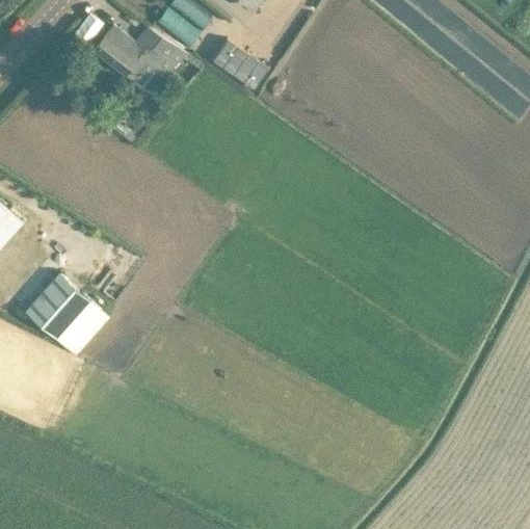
[(182,0),(162,28),(195,53),(217,24),(185,0),(182,0)]
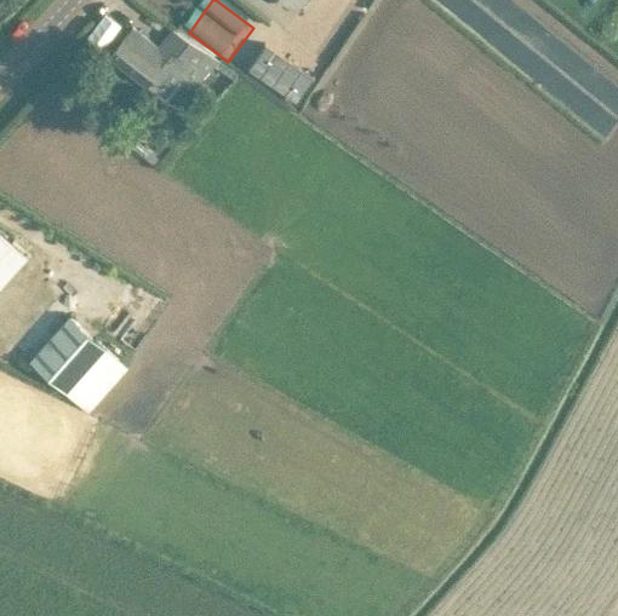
[(280,0),(296,11),(303,0),(280,0)]
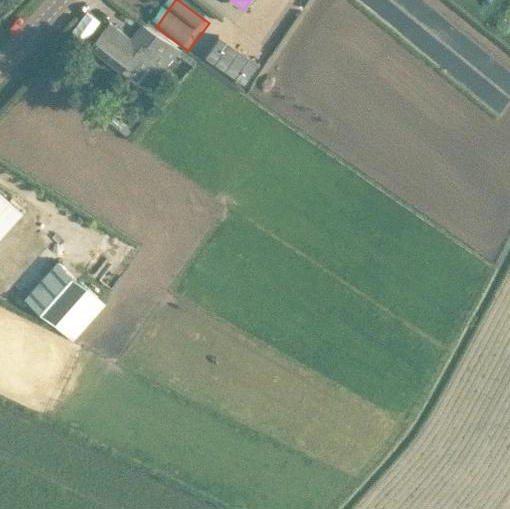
[(158,75),(164,68),(176,53),(141,26),(134,35),(142,42),(137,48),(108,25),(89,49),(105,61),(126,78),(128,75),(140,61),(158,75)]
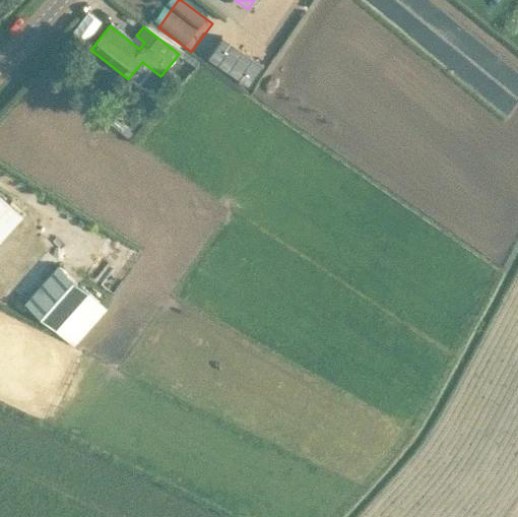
[(249,88),(262,68),(220,39),(206,60),(249,88)]
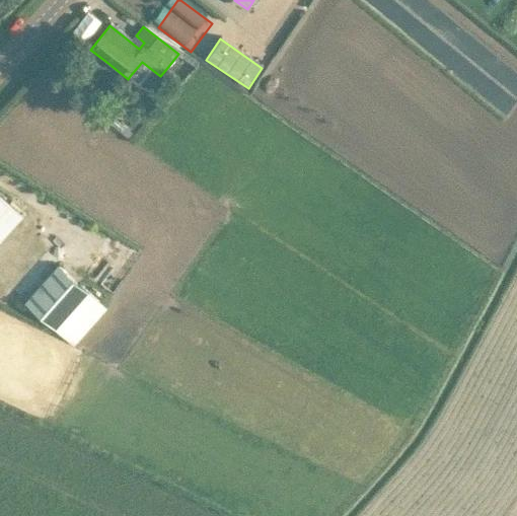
[(24,303),(55,330),(88,293),(57,266),(24,303)]
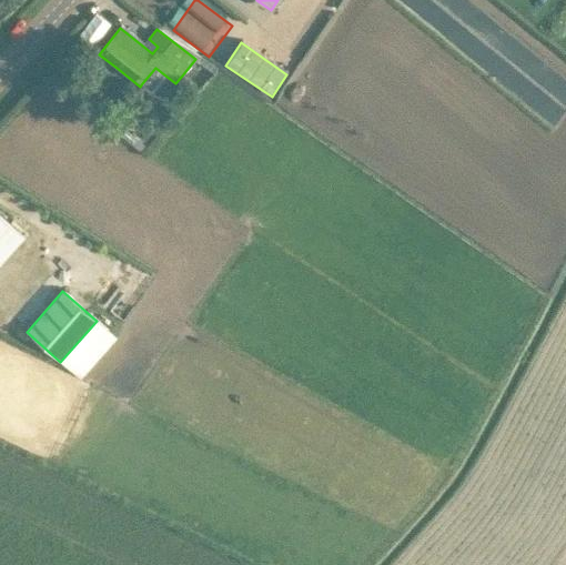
[(103,325),(82,365),(98,374),(120,335),(103,325)]
